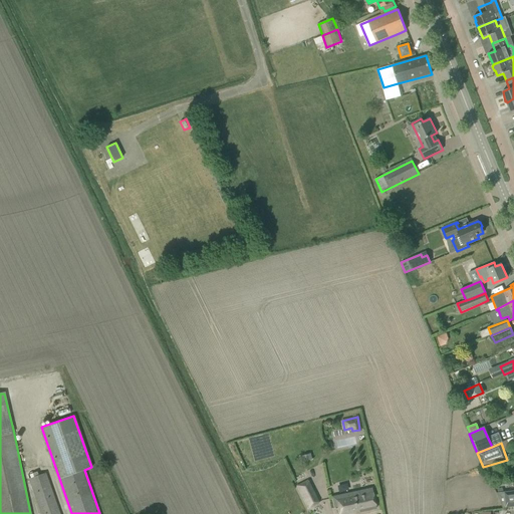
[(58,513),(44,474),(27,480),(40,513),(58,513)]
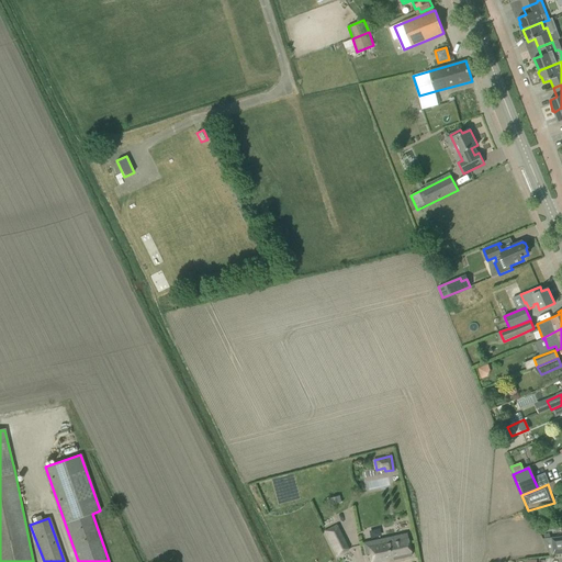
[(336,525),(324,531),(328,538),(339,532),(336,525)]
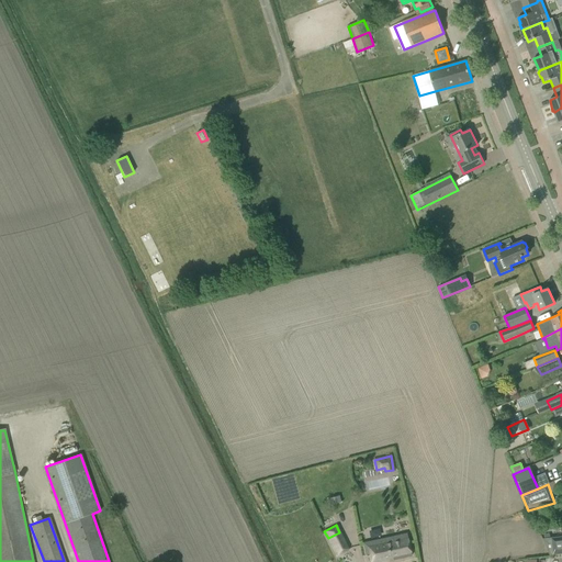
[(369,553),(370,561),(381,561),(412,555),(407,534),(362,543),(366,554),(369,553)]
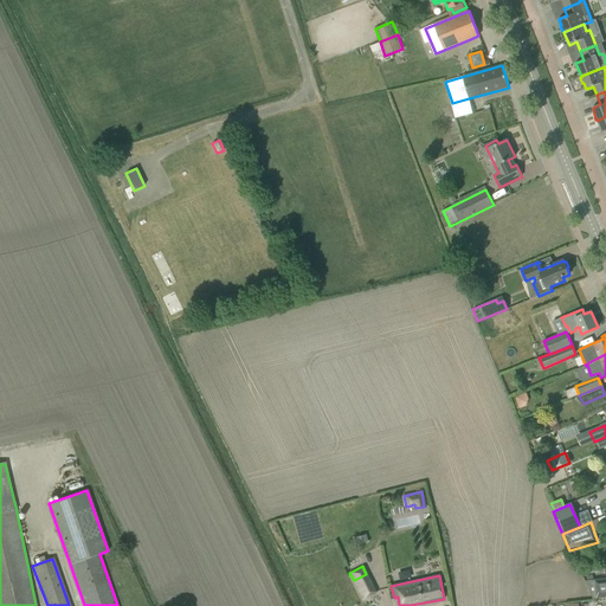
[(605,578),(585,581),(593,599),(605,597),(605,578)]
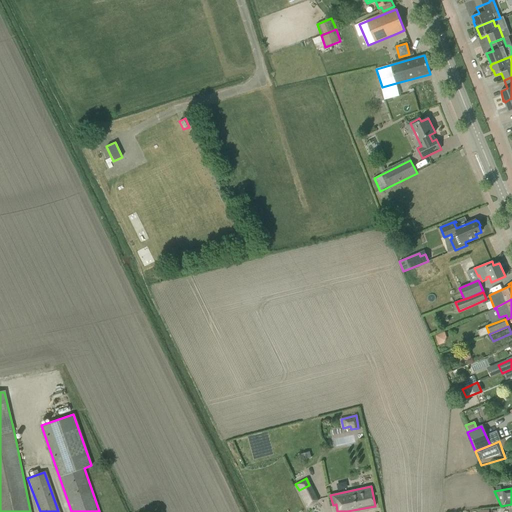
[(314,494),(303,500),(306,506),(317,501),(314,494)]
